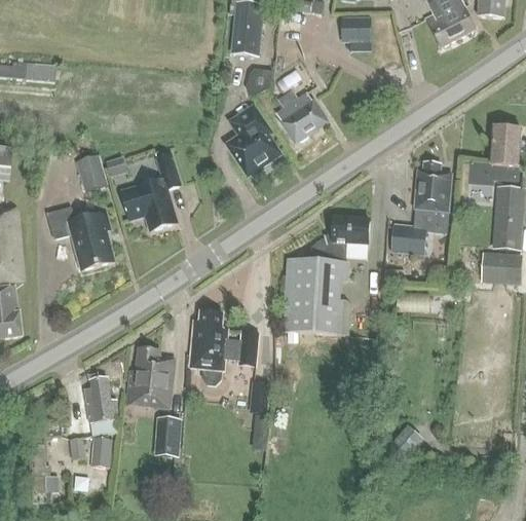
[(230,54),(260,57),(264,3),(235,0),(230,54)]
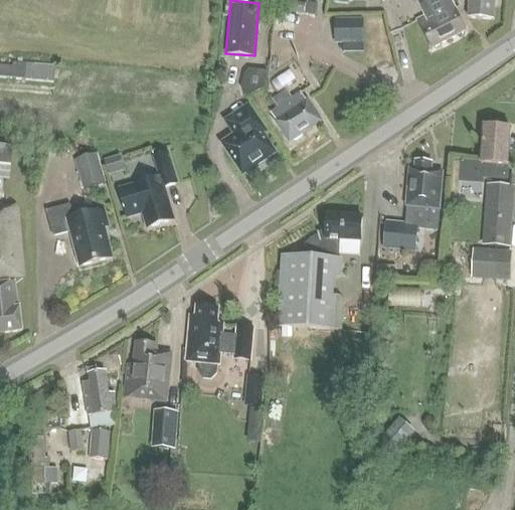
[(279,7),(296,10),(298,0),(280,0),(279,7)]
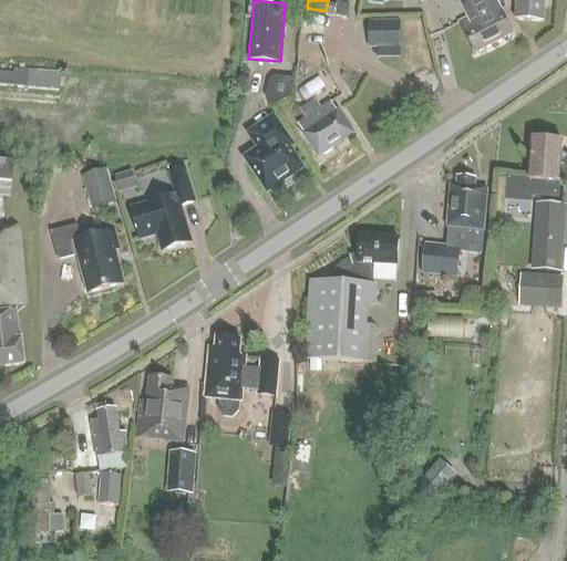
[(337,0),(334,12),(347,13),(349,0),(337,0)]
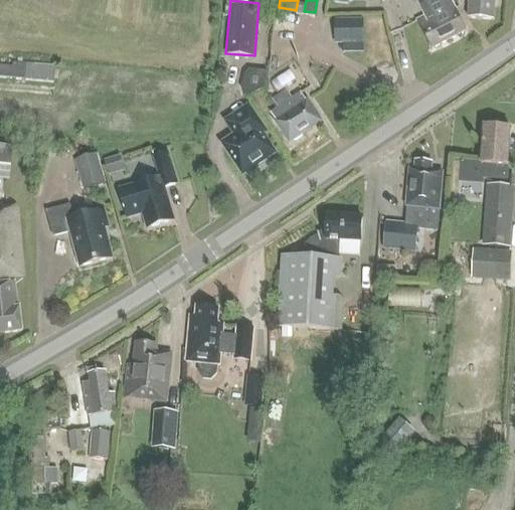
[(424,13),(416,17),(432,45),(467,27),(453,0),(418,0),(424,13)]
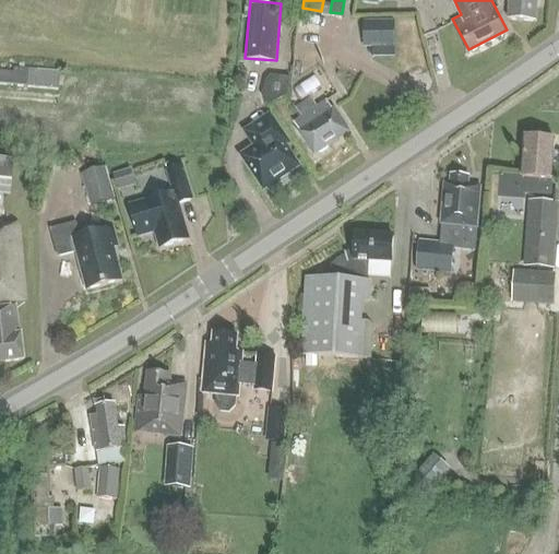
[(510,0),(509,15),(535,18),(536,0),(510,0)]
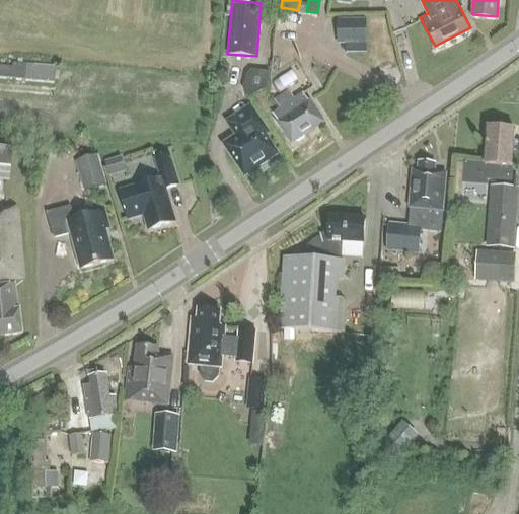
[(365,16),(337,16),(338,41),(346,41),(366,41),(365,16)]
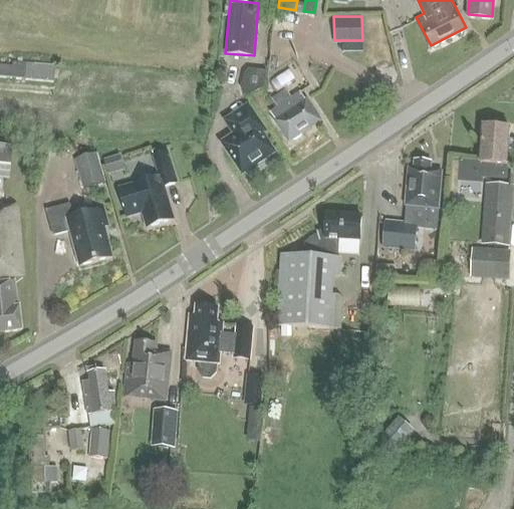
[(0,73),(52,78),(54,61),(11,58),(11,62),(0,61),(0,73)]
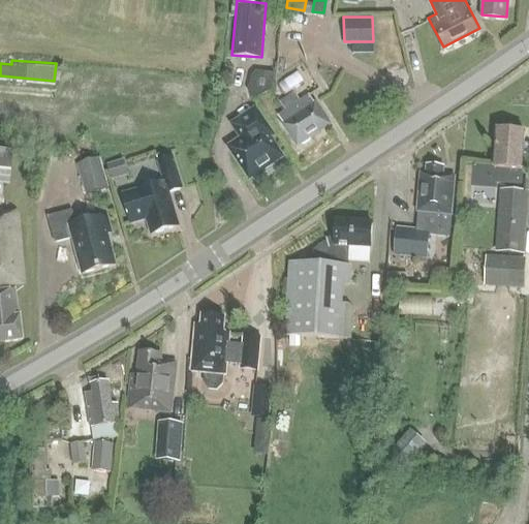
[(252,86),(275,90),(279,68),(255,64),(252,86)]
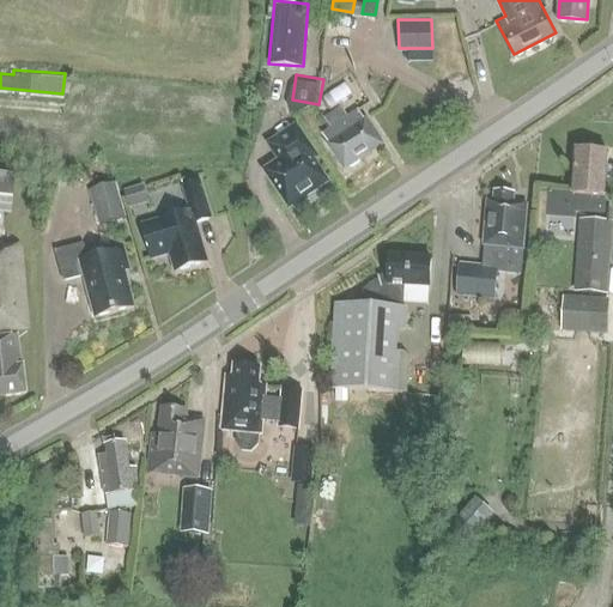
[(353,162),(358,158),(359,155),(381,140),(358,107),(349,113),(341,103),(325,114),(332,125),(322,129),(345,164),(349,162),(353,162)]
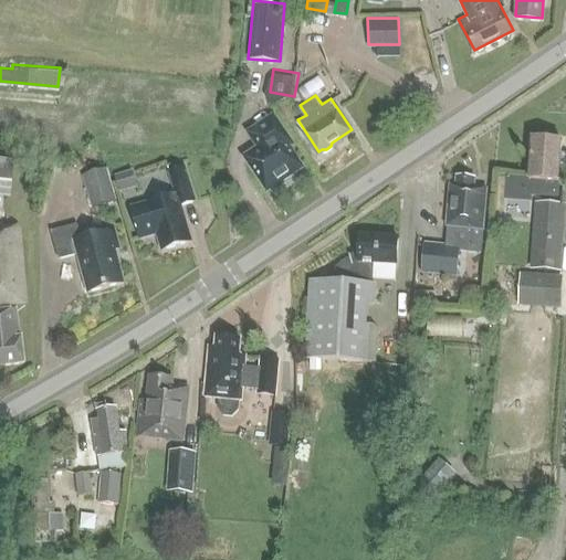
[(275,114),(251,129),(261,145),(245,154),(268,188),(270,186),(271,188),(283,180),(282,178),(302,166),(289,145),(293,141),(275,114)]
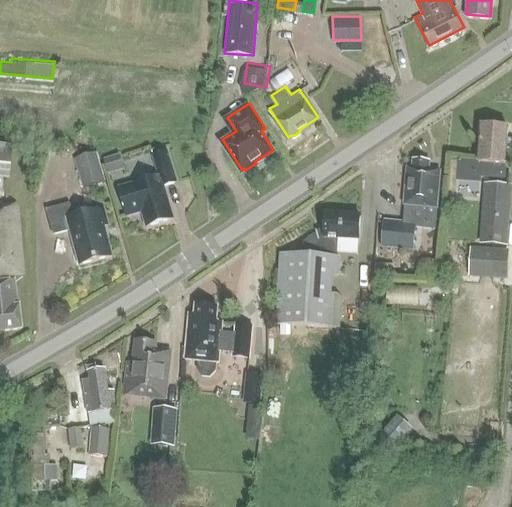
[(482,122),(479,160),(493,161),(492,173),(503,173),(504,161),(505,162),(508,124),(482,122)]
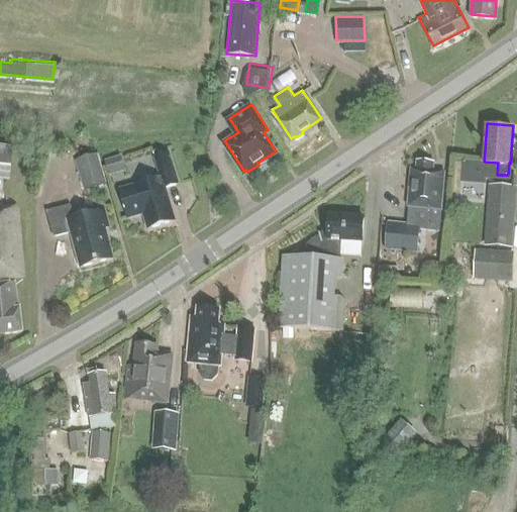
[(0,175),(11,177),(16,142),(0,139),(0,175)]
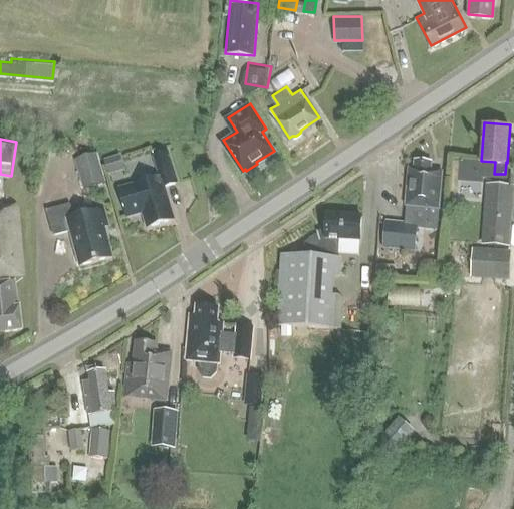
[(83,186),(105,180),(96,150),(74,157),(83,186)]
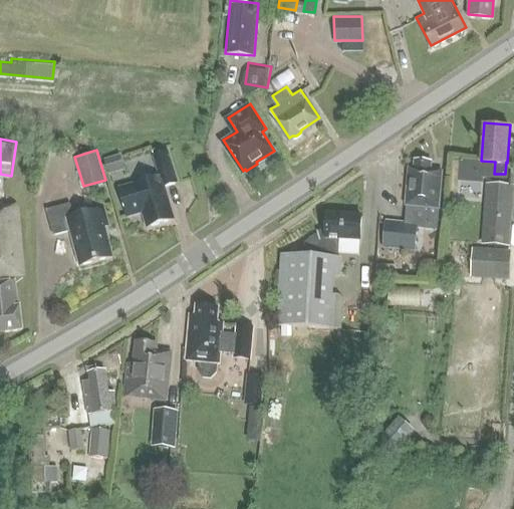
[(160,174),(131,183),(119,187),(127,213),(143,209),(148,224),(173,216),(164,185),(177,180),(168,150),(154,154),(160,174)]
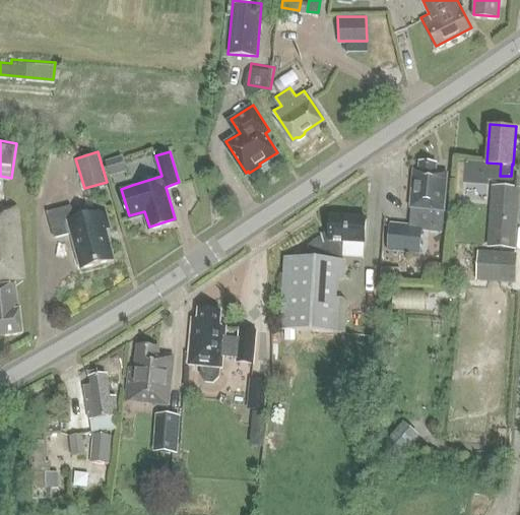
[(126,169),(121,153),(105,158),(109,174),(126,169)]
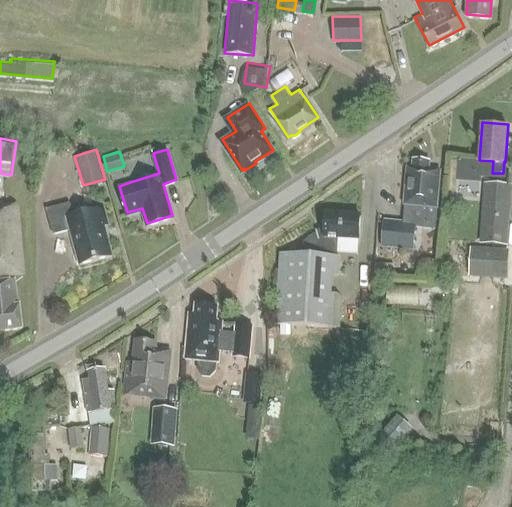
[(447,197),(462,198),(464,157),(449,156),(447,197)]
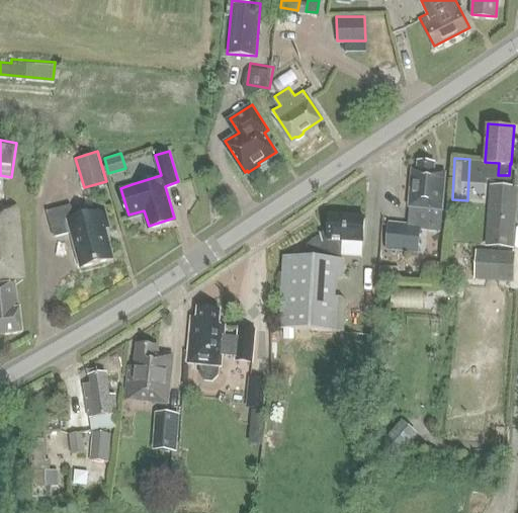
[(440,206),(444,170),(432,169),(433,161),(419,159),(417,179),(412,178),(409,203),(413,203),(412,208),(426,209),(427,204),(440,206)]
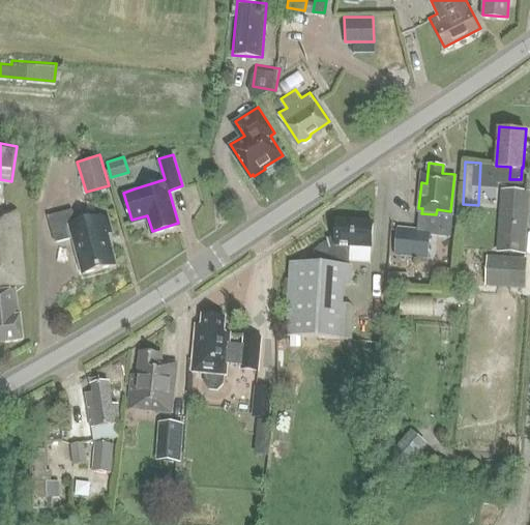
[(496,250),(525,252),(529,191),(529,187),(500,186),(496,250)]
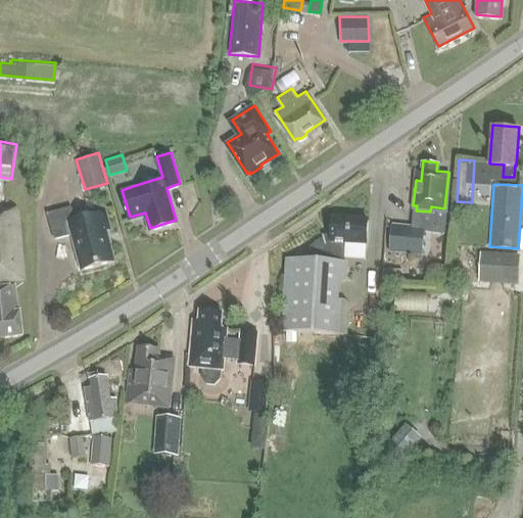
[(82,268),(114,259),(105,227),(110,226),(106,210),(75,219),(72,205),(48,212),(54,237),(73,232),(82,268)]
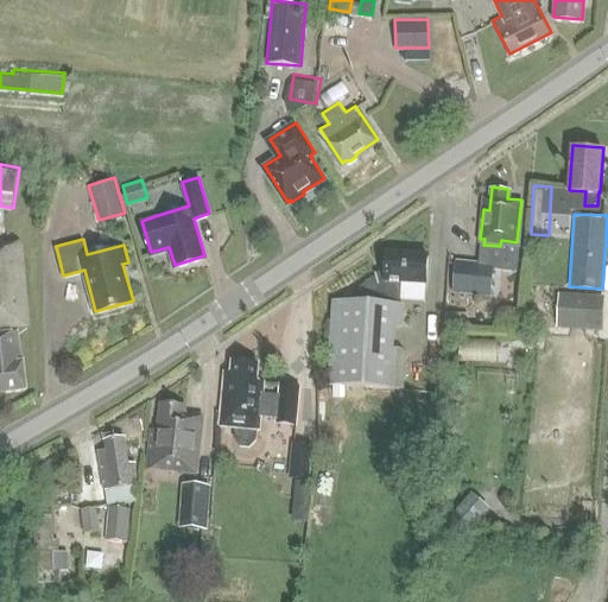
[(0,390),(24,387),(21,359),(19,359),(17,329),(0,330),(0,324),(27,322),(20,240),(0,241),(0,390)]
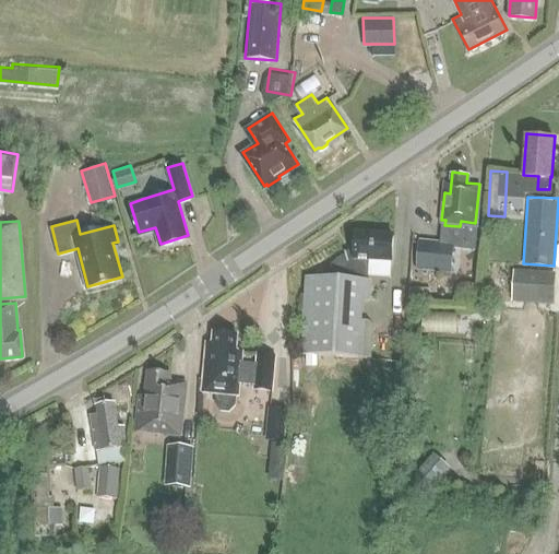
[(307,275),(302,351),(358,355),(363,295),(369,296),(370,279),(368,279),(369,257),(392,259),(393,233),(356,231),(355,254),(347,254),(346,250),(345,251),(345,254),(339,257),(333,262),(330,269),(329,277),(307,275)]
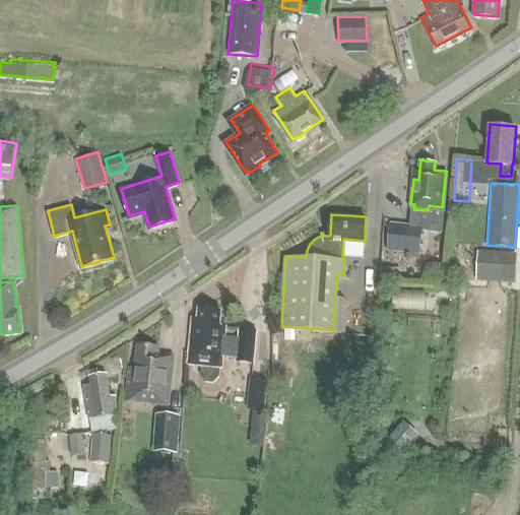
[(389,220),(386,248),(420,252),(424,223),(389,220)]
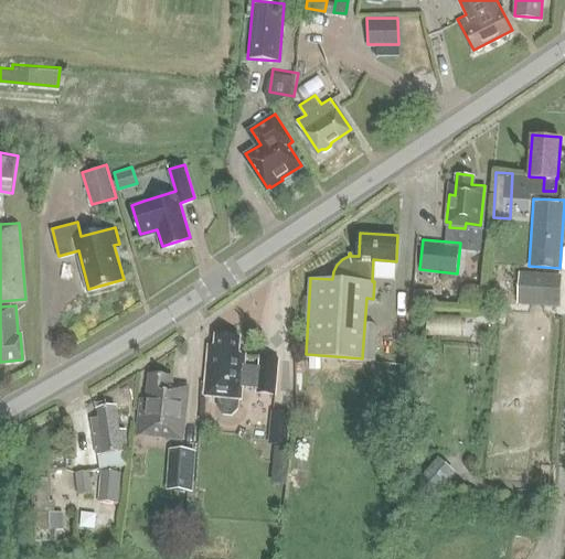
[(546,271),(528,270),(526,302),(544,303),(546,271)]
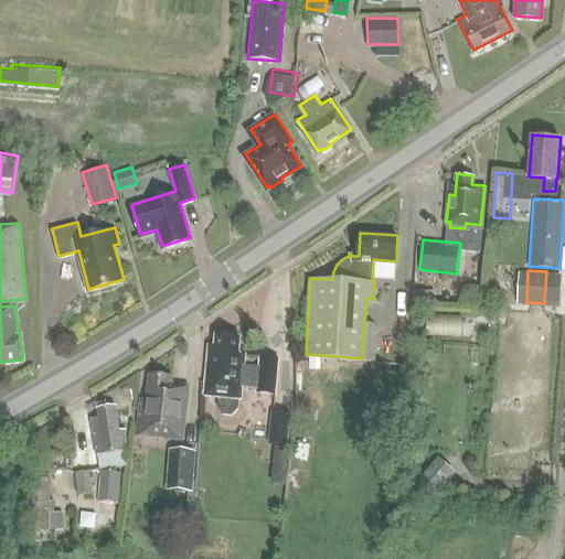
[(203,394),(217,395),(216,405),(222,411),(231,412),(236,406),(237,396),(240,396),(242,383),(256,385),(256,389),(275,391),(278,356),(259,354),(258,365),(243,364),(244,353),(237,352),(238,336),(216,334),(214,350),(208,350),(203,394)]
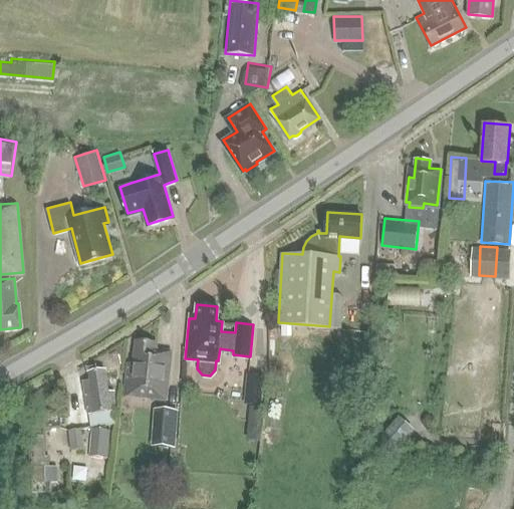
[(129,360),(124,393),(150,396),(150,395),(163,396),(166,371),(169,372),(171,350),(160,349),(156,343),(157,341),(137,339),(135,361),(129,360)]
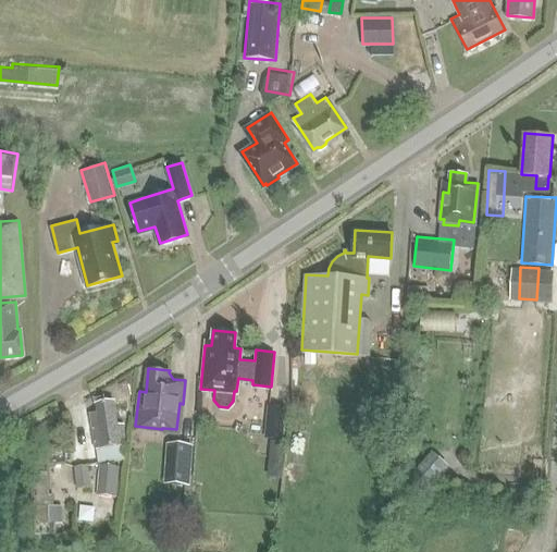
[(118,422),(114,400),(96,402),(97,411),(90,412),(96,446),(98,461),(125,458),(123,443),(126,443),(123,422),(118,422)]
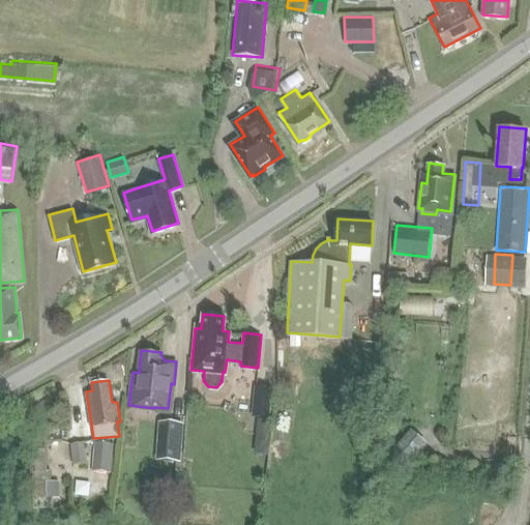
[(163,419),(160,447),(181,448),(183,420),(163,419)]
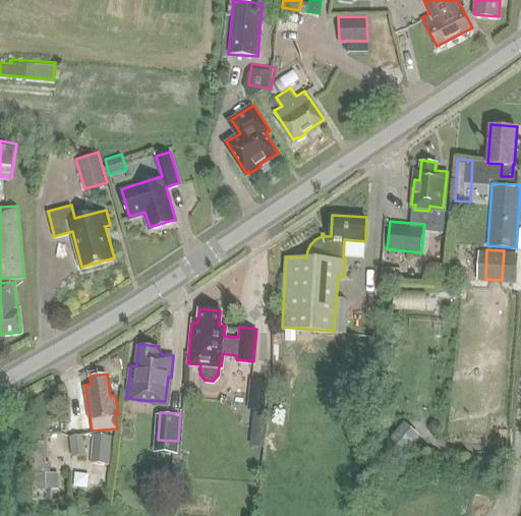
[(395,457),(396,458),(396,457),(397,456),(411,440),(393,423),(382,436),(387,440),(382,446),(395,457)]
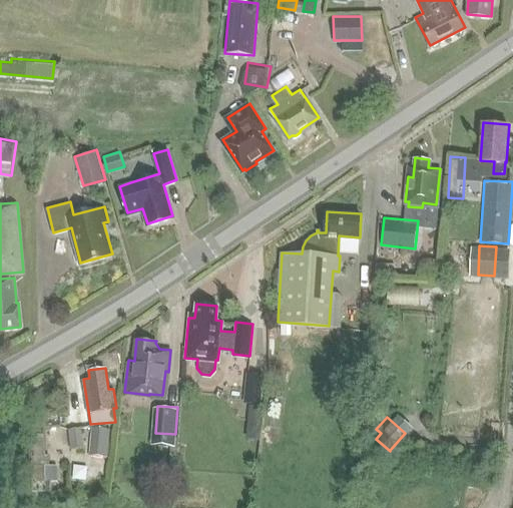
[(70,447),(84,445),(81,425),(67,427),(70,447)]
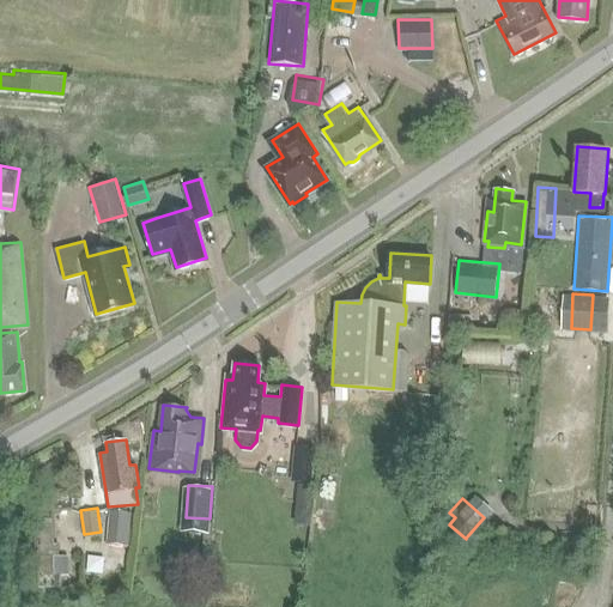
[(107,541),(129,545),(132,514),(131,514),(131,511),(109,510),(107,541)]
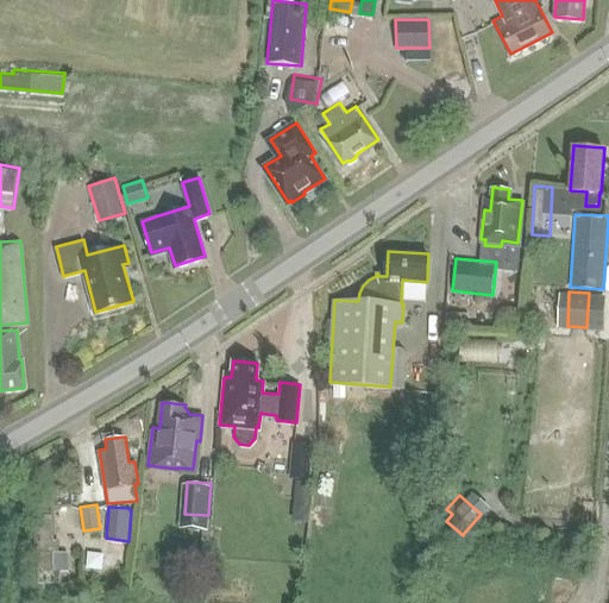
[(37,570),(54,570),(54,571),(67,571),(67,550),(58,550),(58,514),(38,514),(38,550),(37,550),(37,570)]
